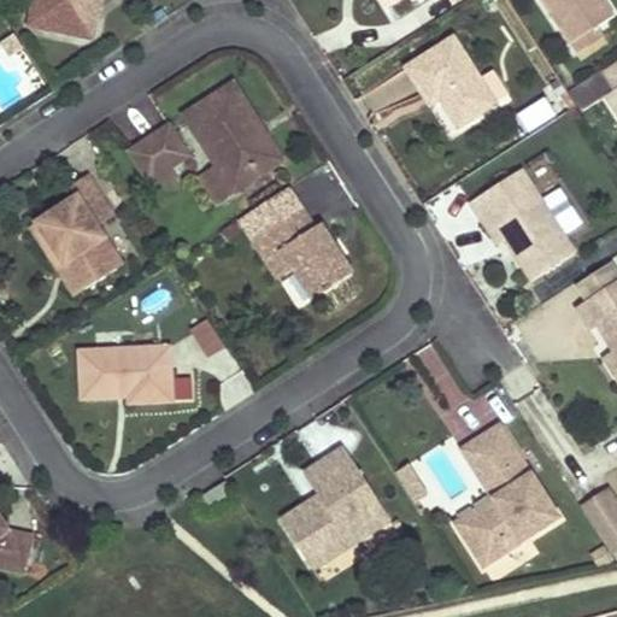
[(47,0),(97,11),(98,0),(47,0)]
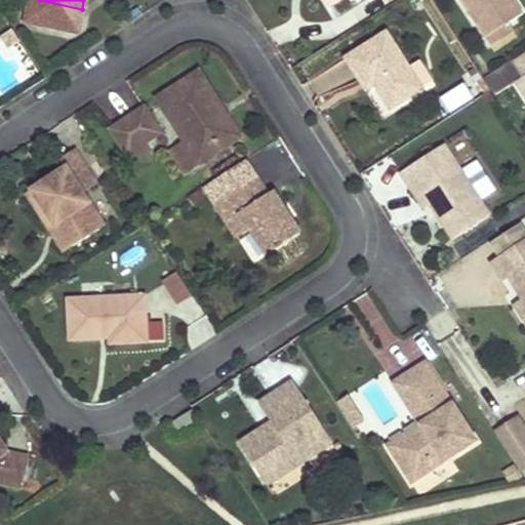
[(458,0),(482,36),(507,22),(522,12),(514,0),(458,0)]
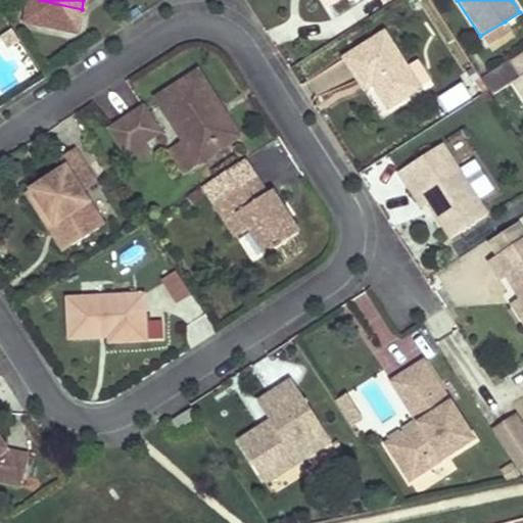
[(505,21),(480,36),(487,48),(512,32),(505,21)]
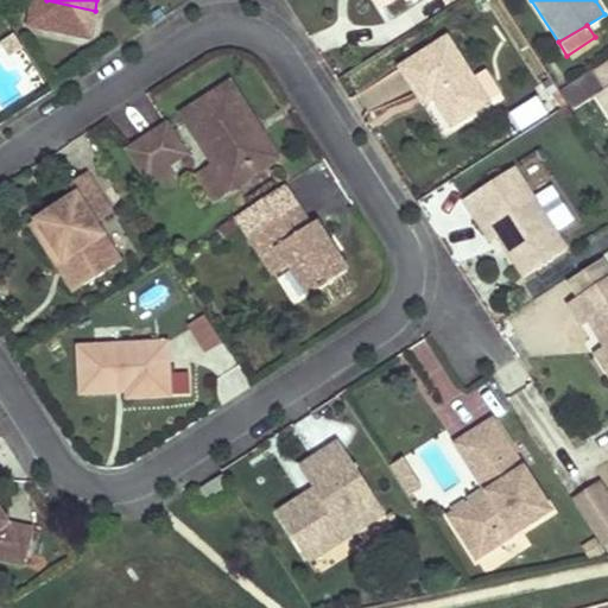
[(0,43),(6,52),(12,55),(21,49),(13,36),(0,43)]
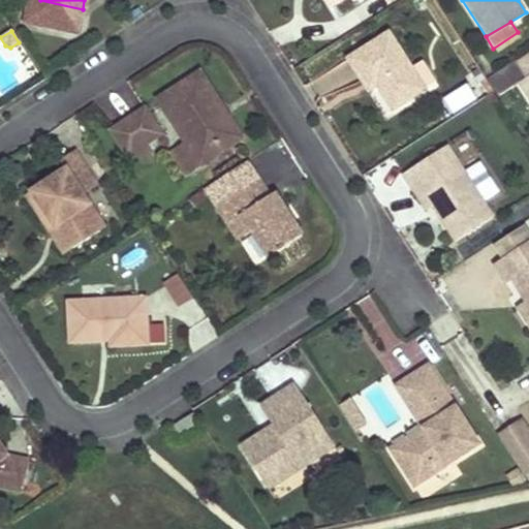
[(391,32),(346,60),(361,84),(371,78),(376,87),(392,113),(438,83),(425,61),(414,68),(391,32)]
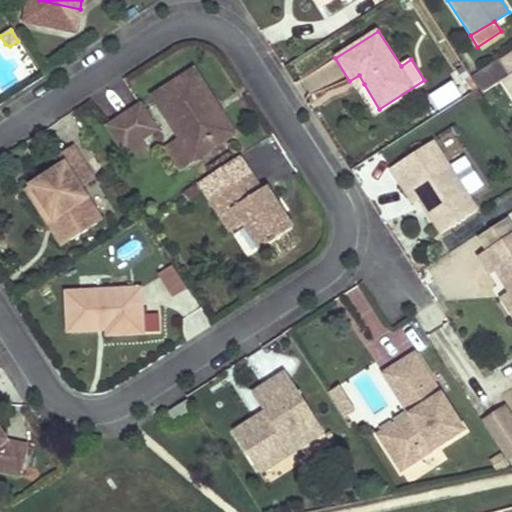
[(511,71),(511,49),(486,66),(495,82),(502,77),(511,71)]
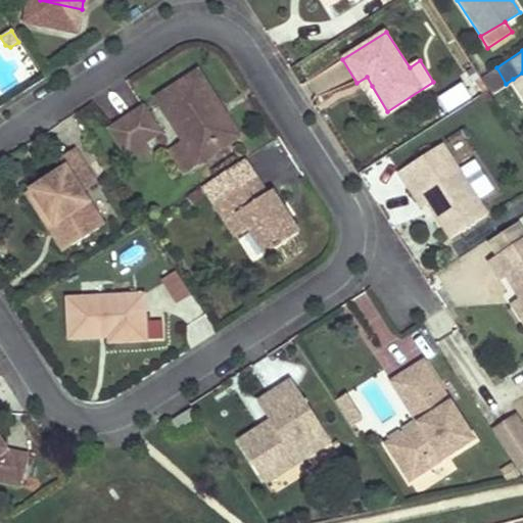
[(496,67),(480,79),(489,93),(506,84),(496,67)]
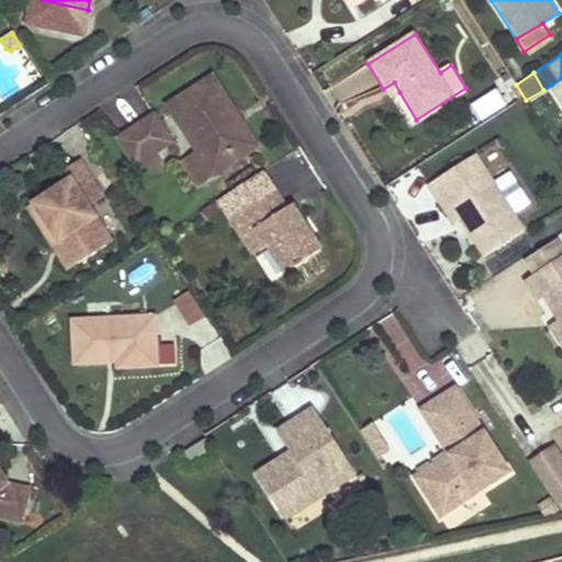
[(225,111),(231,108),(211,76),(205,80),(225,111)]
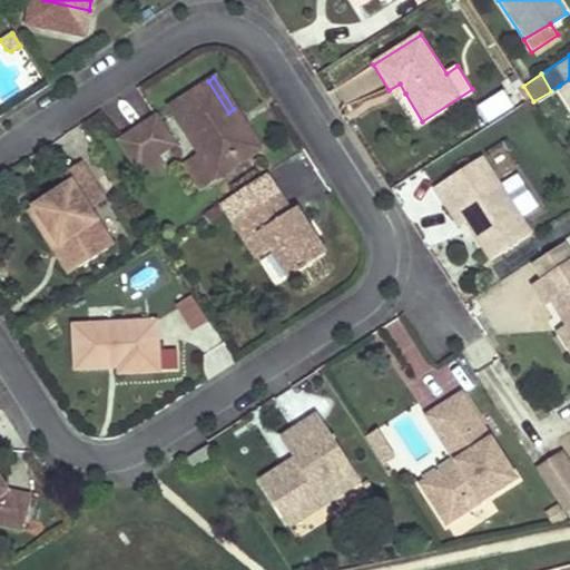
[(569,79),(559,86),(569,104),(569,79)]
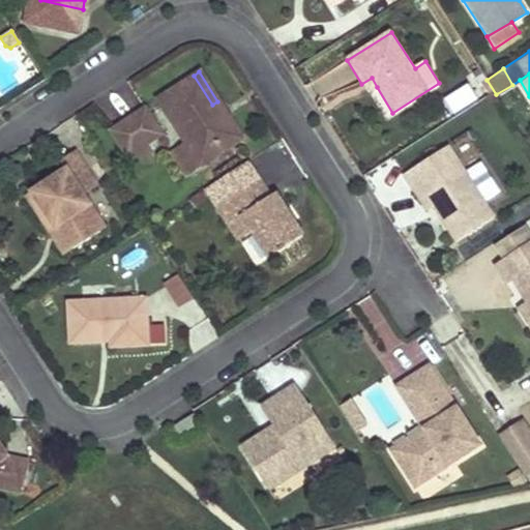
[(194,76),(156,99),(185,144),(200,167),(242,140),(217,101),(212,105),(194,76)]
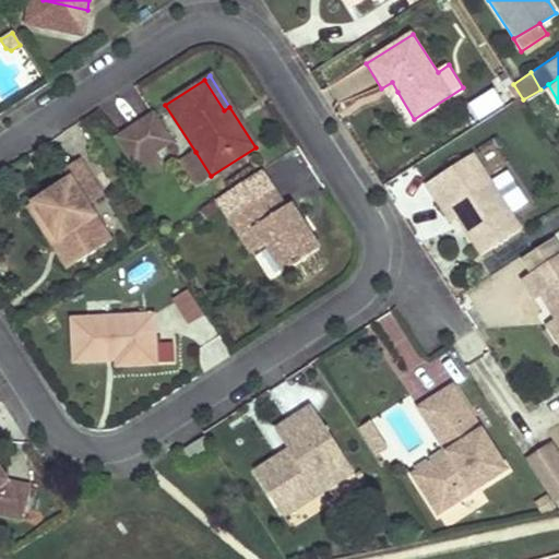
[(392,82),(381,88),(388,97),(397,92),(392,82)]
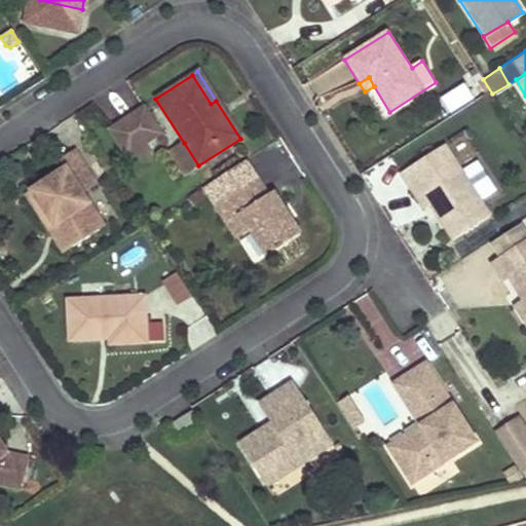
[(466,84),(443,98),(452,113),(475,101),(466,84)]
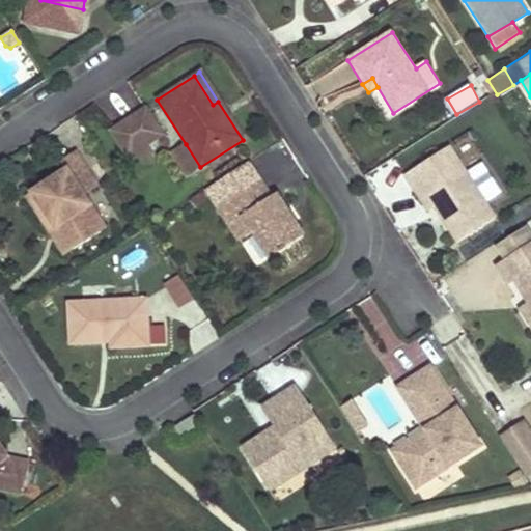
[(128,161),(166,137),(147,106),(108,130),(128,161)]
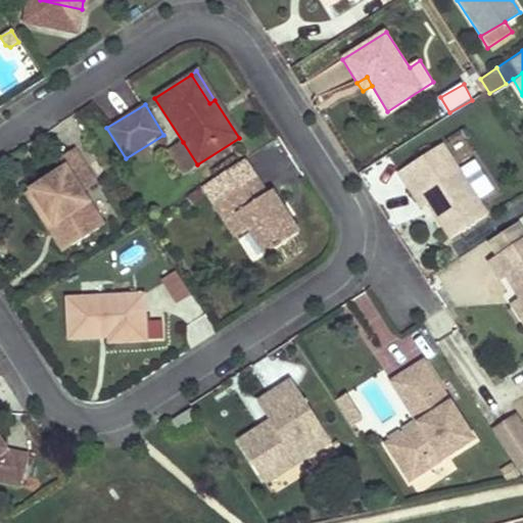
[(197,164),(183,142),(168,151),(182,174),(197,164)]
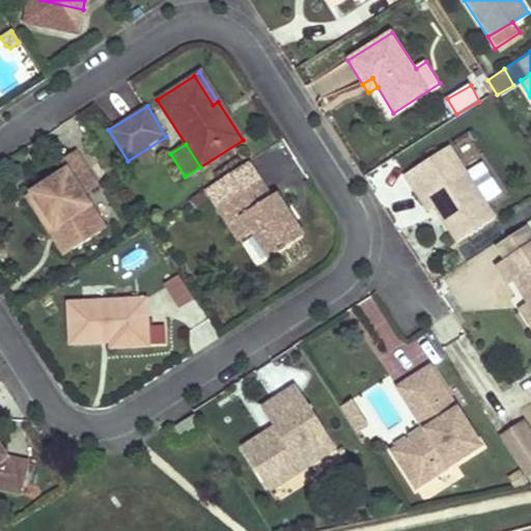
[(449,149),(404,175),(414,191),(421,187),(436,210),(457,245),(495,221),(449,149)]
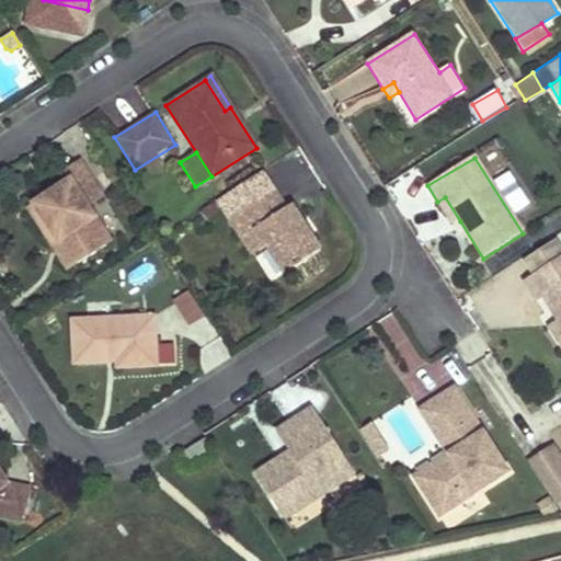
[(69,180),(26,207),(53,247),(61,241),(77,264),(111,242),(89,206),(103,197),(79,160),(64,170),(69,180)]
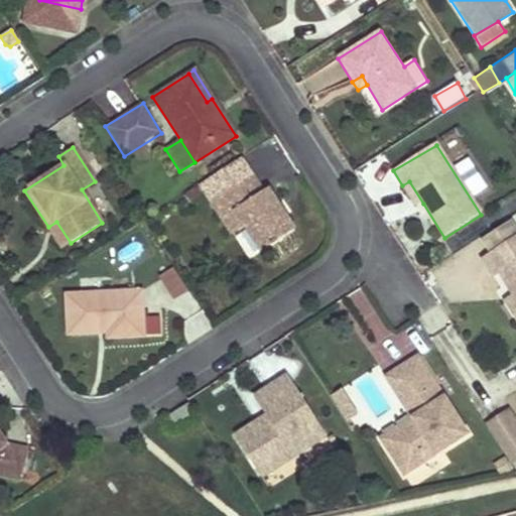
[(473,198),(488,190),(473,157),(458,164),(473,198)]
